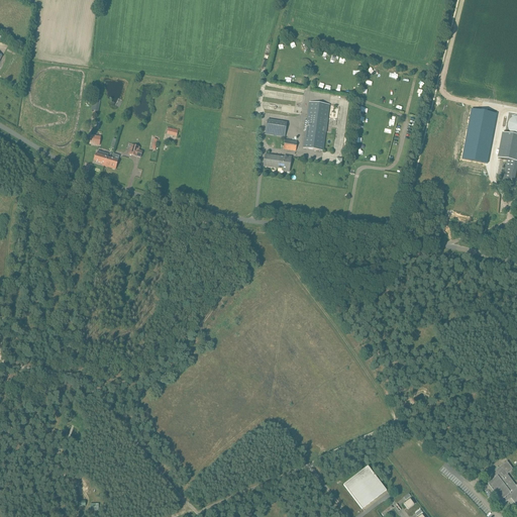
[(323,151),(329,105),(309,103),(303,148),(323,151)]
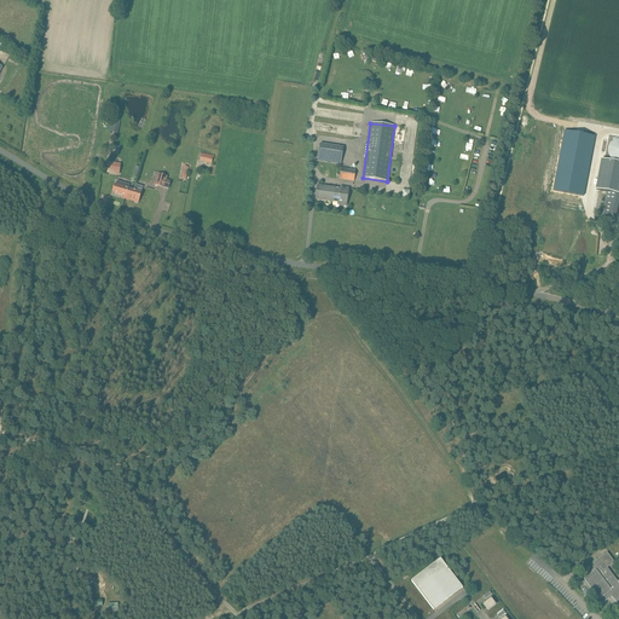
[(595,137),(565,132),(553,191),(584,197),(595,137)]
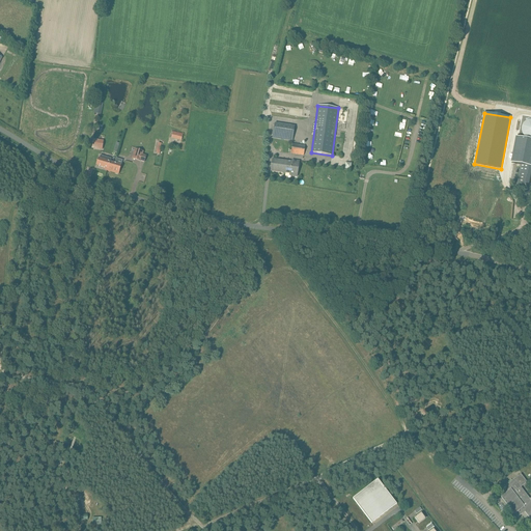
[(526,121),(524,122),(523,123),(523,124),(522,126),(522,127),(521,129),(521,131),(522,133),(522,134),(523,136),(524,137),(526,138),(527,139),(529,139),(530,139),(530,119),(530,120),(529,120),(527,120),(526,121)]
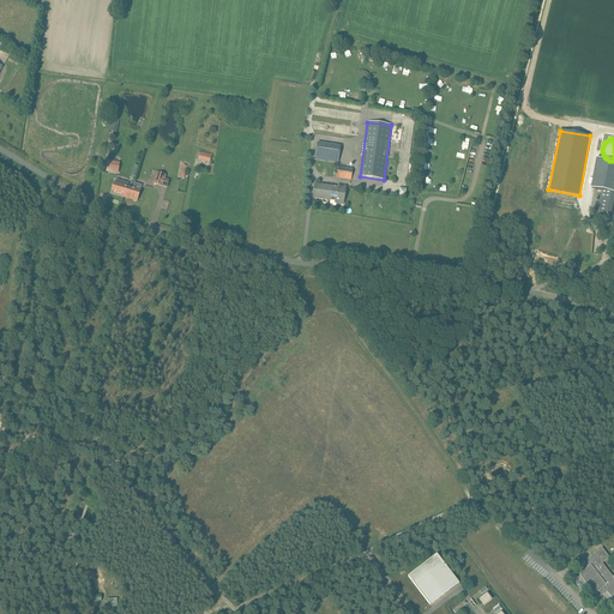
[(338,163),(341,146),(318,143),(314,160),(338,163)]
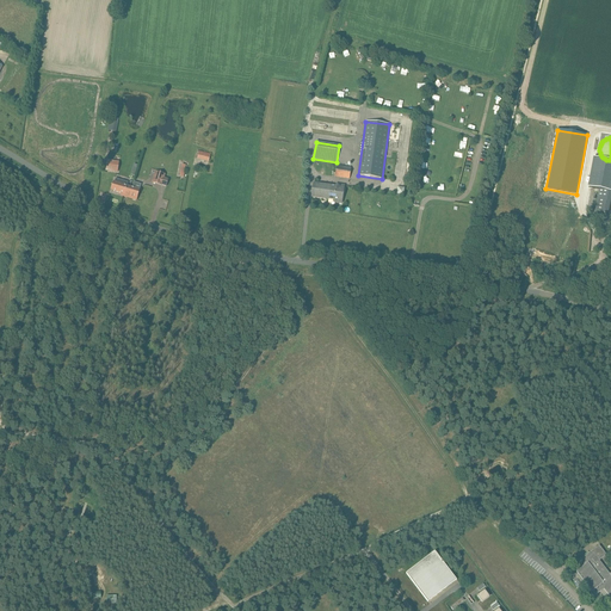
[(210,154),(199,152),(197,159),(209,162),(210,154)]
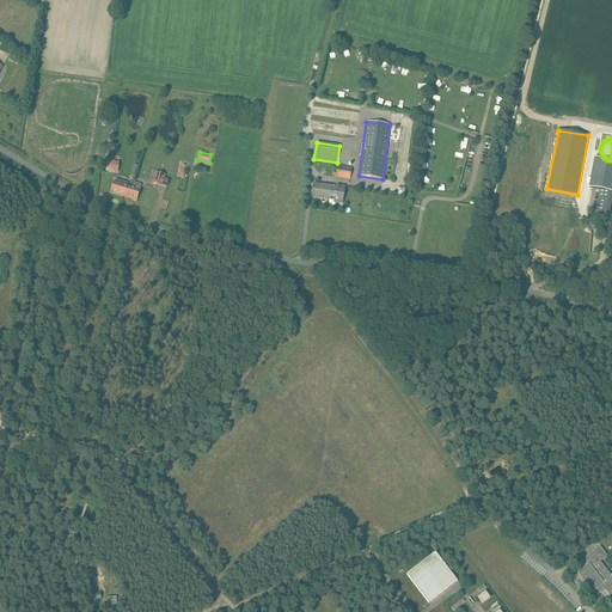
[(610,214),(611,197),(611,160),(594,158),(588,188),(600,189),(595,212),(610,214)]
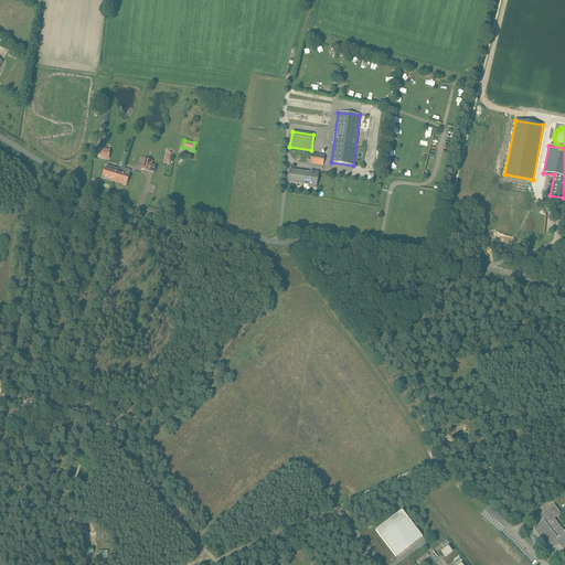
[(110,150),(99,148),(98,158),(109,160),(110,150)]
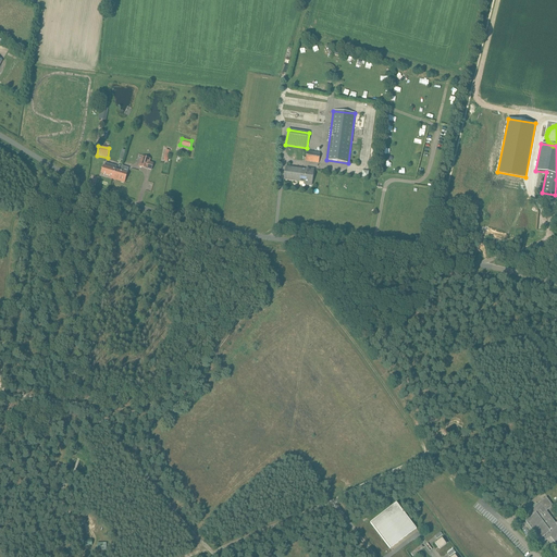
[(319,163),(320,152),(307,151),(306,161),(319,163)]
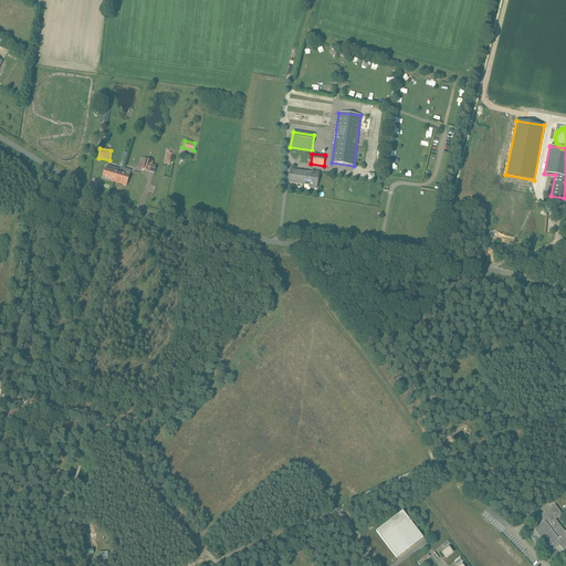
[(153,161),(144,159),(142,169),(149,173),(153,161)]
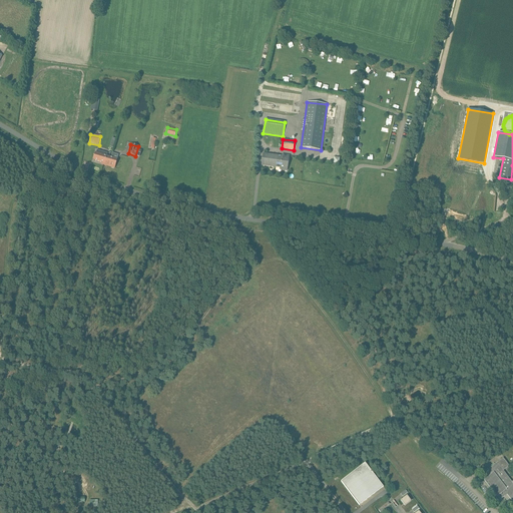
[(107,153),(97,150),(96,153),(95,153),(93,159),(104,163),(104,162),(107,163),(108,158),(110,159),(110,157),(106,156),(107,153)]
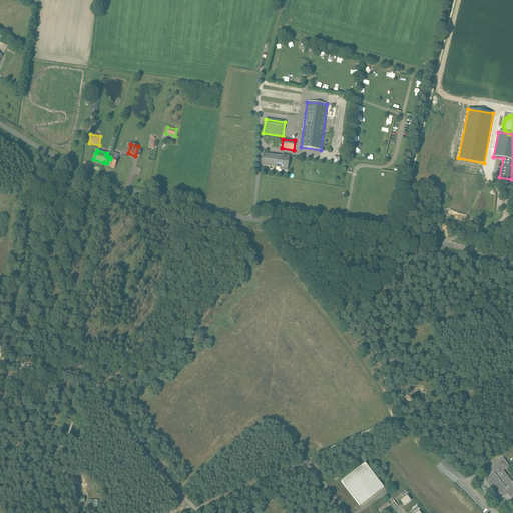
[(107,163),(104,162),(104,165),(114,168),(118,154),(113,153),(111,157),(110,157),(110,159),(108,158),(107,163)]
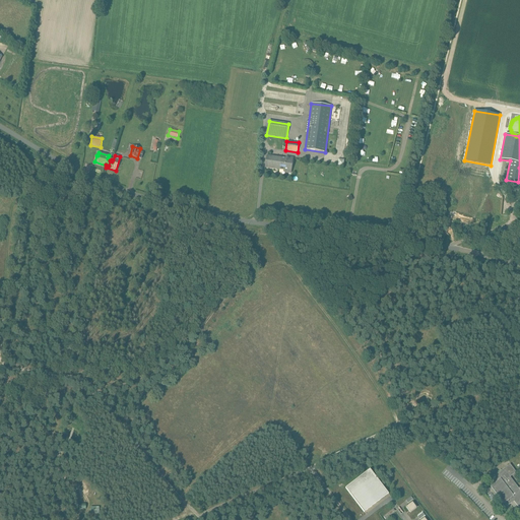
[(267,155),(266,164),(265,168),(283,171),(283,173),(290,174),(293,157),(285,156),(285,158),(267,155)]
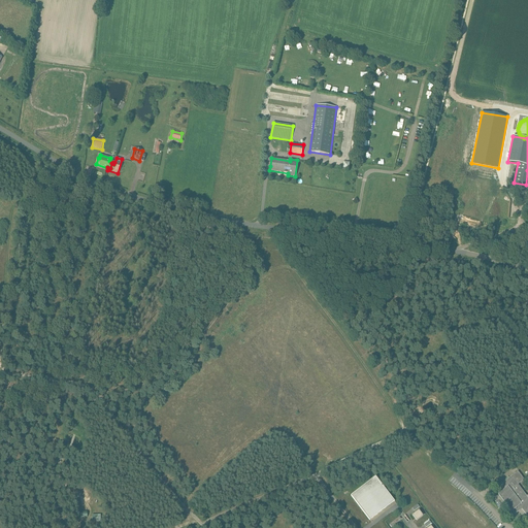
[(518,471),(514,475),(512,476),(512,475),(498,487),(501,491),(498,494),(512,512),(513,510),(515,515),(522,509),(527,517),(527,495),(527,496),(518,485),(524,480),(518,471)]
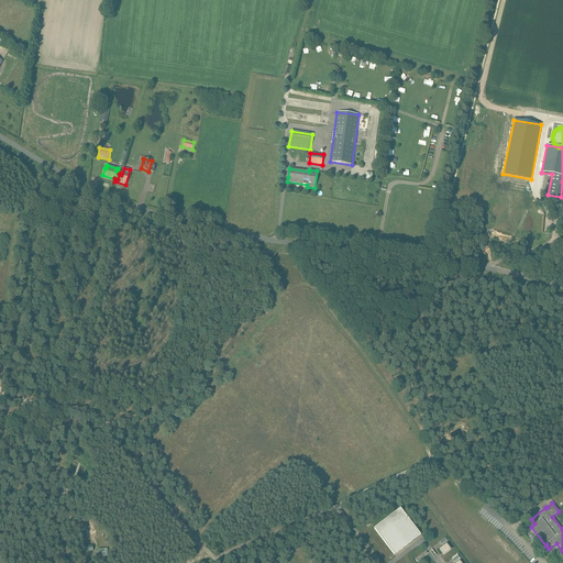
[(375,528),(395,554),(421,534),(401,508),(375,528)]
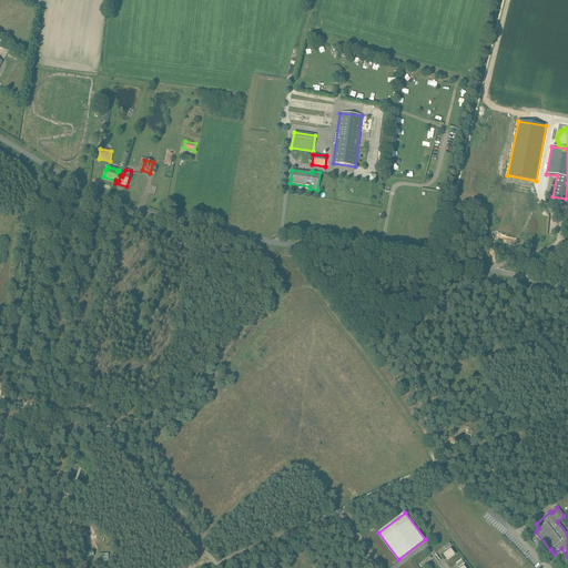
[(444,555),(448,560),(455,555),(450,549),(444,555)]
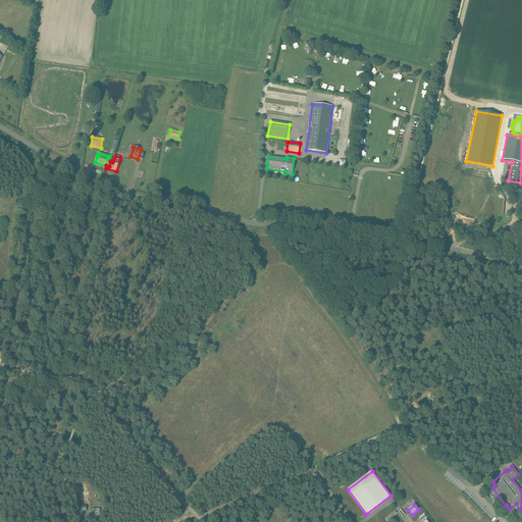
[(396,511),(385,519),(387,521),(397,513),(396,511)]
